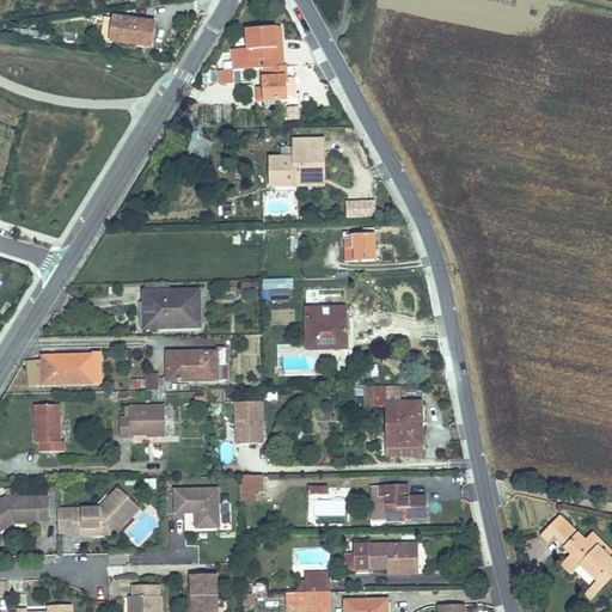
[(114,23),(110,44),(148,50),(151,28),(114,23)]
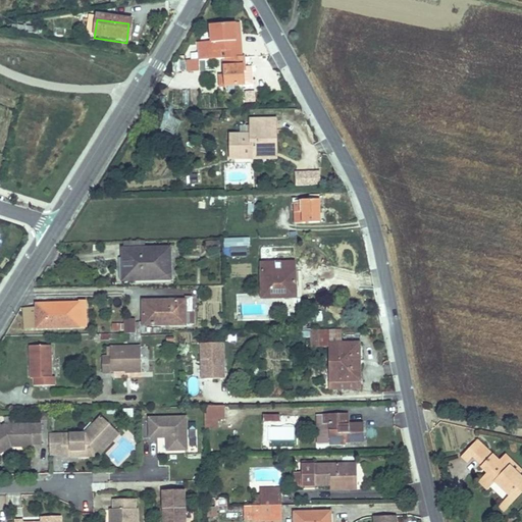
[(198,43),(198,58),(206,58),(224,58),(241,58),(241,50),(237,49),(237,23),(212,22),(212,42),(198,43)]
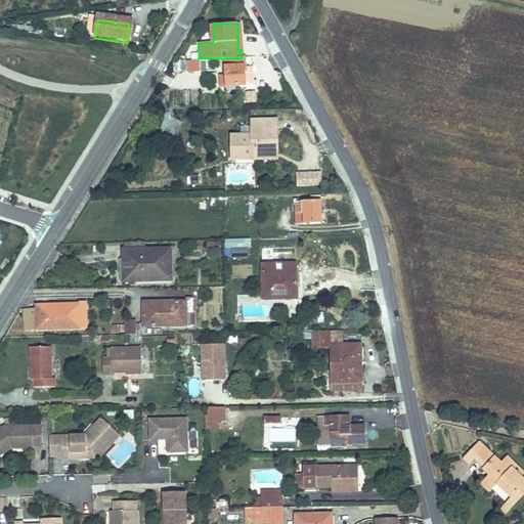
[(207,58),(199,58),(198,68),(205,69),(207,58)]
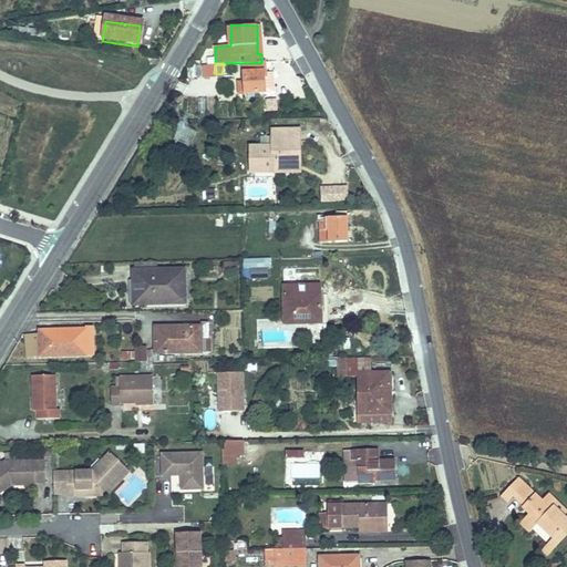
[(266,63),(261,63),(244,63),(243,93),(264,93),(266,63)]
